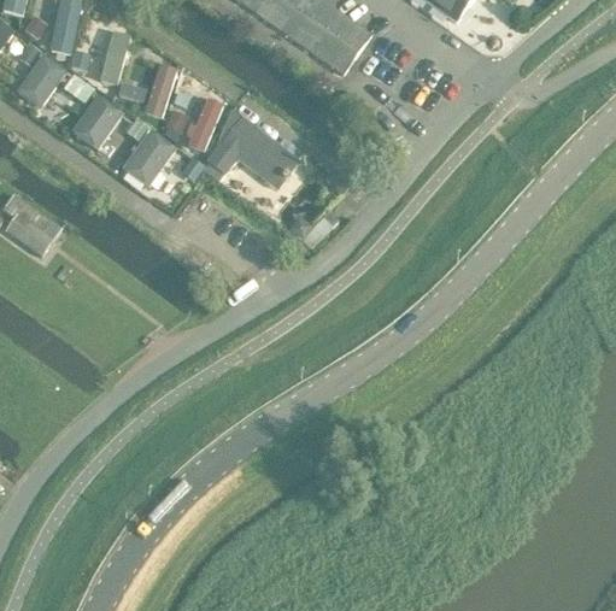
[(69,52),(80,0),(62,0),(52,48),(69,52)]
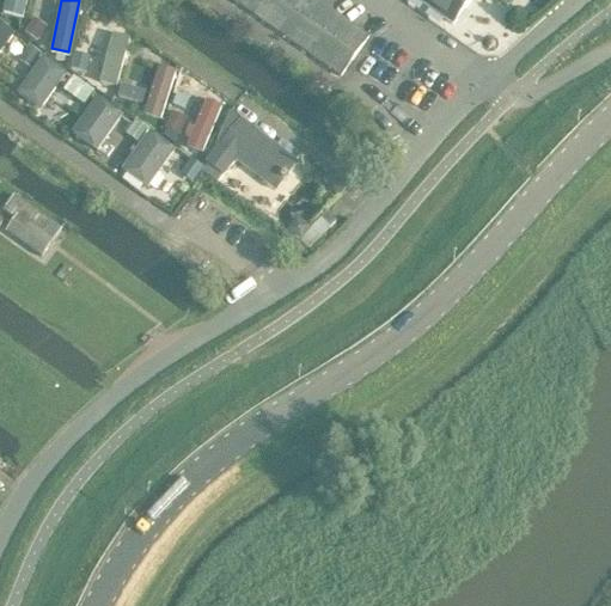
[(238,0),(340,72),(367,32),(321,0),(238,0)]
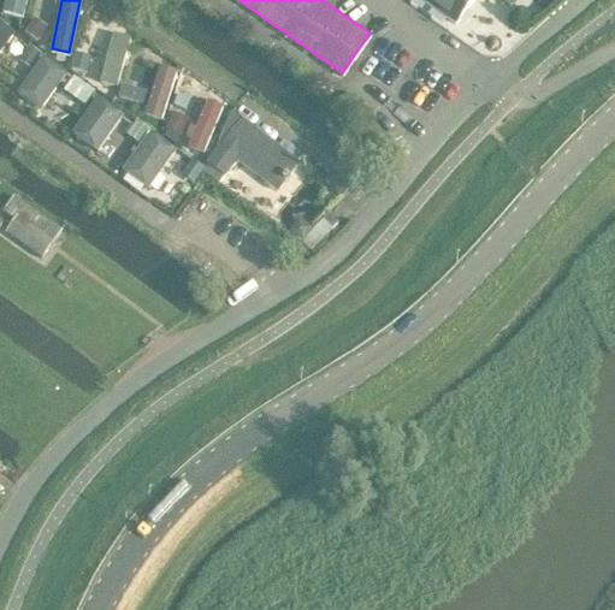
[(425,0),(455,21),(469,0),(425,0)]
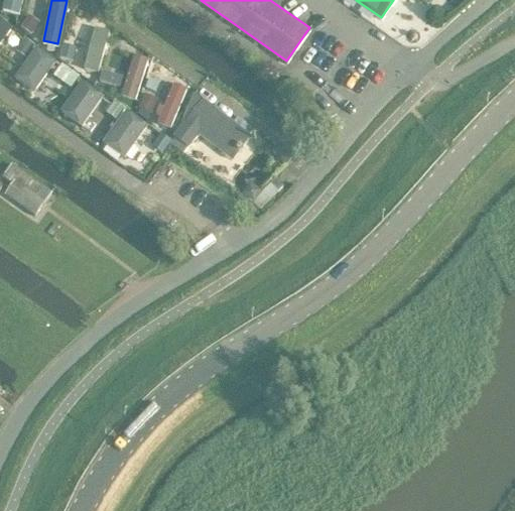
[(0,39),(11,26),(0,17),(0,39)]
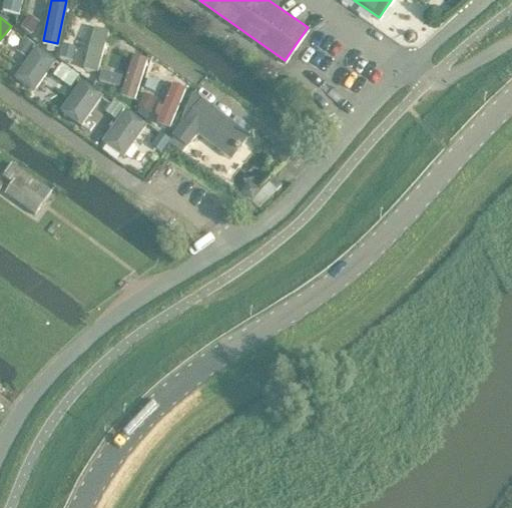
[(93,25),(82,65),(96,69),(107,29),(93,25)]
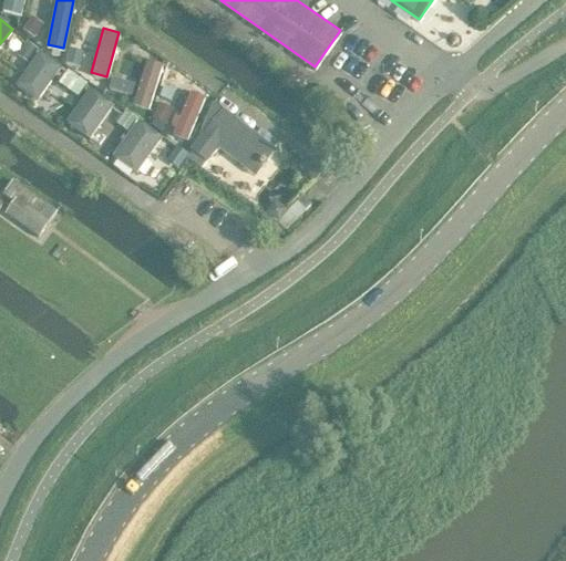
[(13,83),(35,99),(60,64),(38,49),(13,83)]
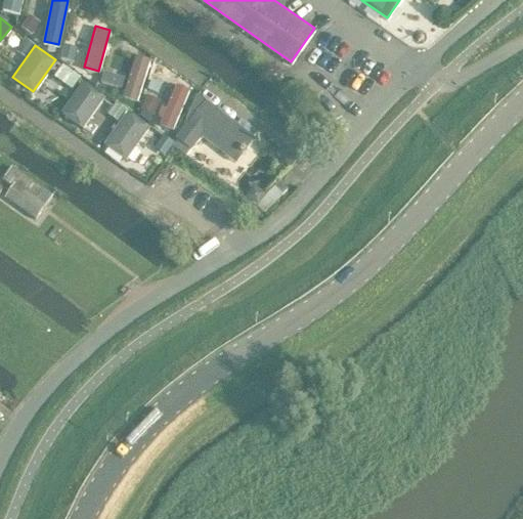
[(135,53),(122,94),(136,99),(149,57),(135,53)]
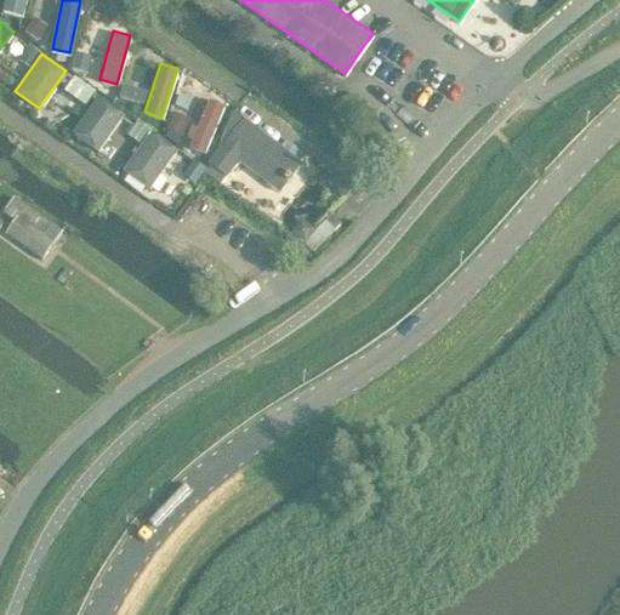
[(123,113),(96,95),(70,131),(97,149),(123,113)]
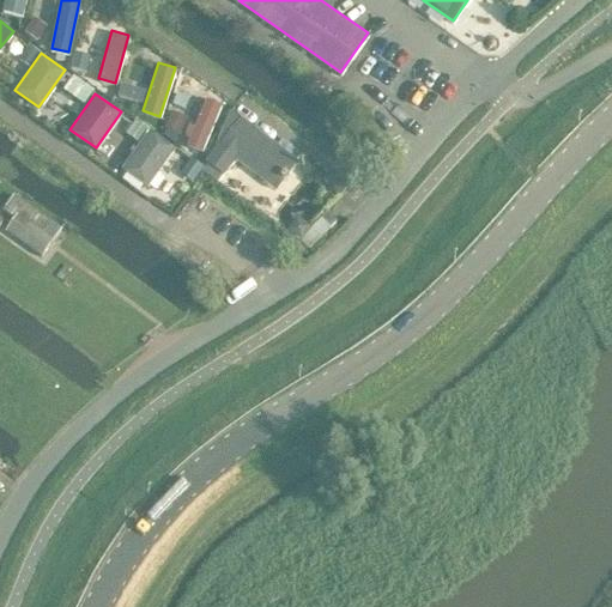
[(205,96),(186,143),(201,149),(220,103),(205,96)]
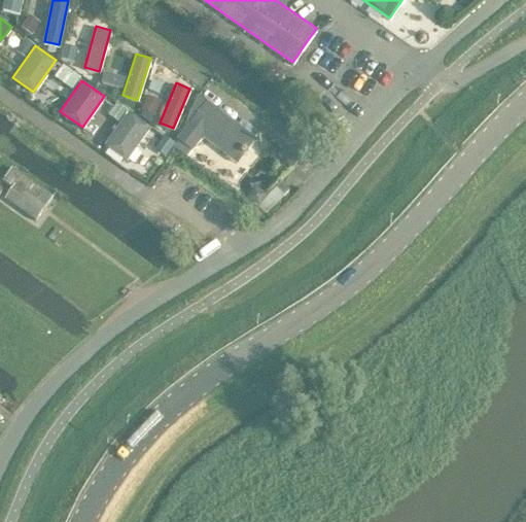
[(184,125),(172,142),(187,152),(200,137),(203,133),(226,151),(226,152),(233,158),(234,158),(236,159),(242,151),(243,152),(244,152),(245,152),(245,151),(246,151),(247,150),(247,148),(247,147),(246,146),(248,146),(253,140),(252,138),(253,136),(198,93),(184,125)]
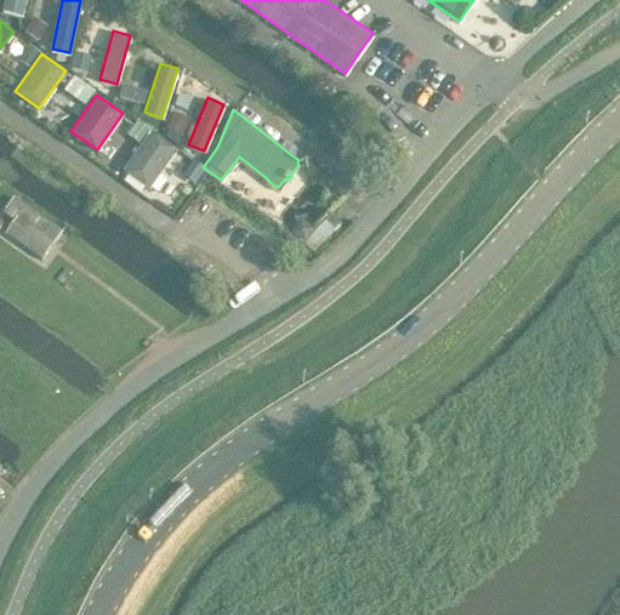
[(148,187),(176,149),(149,130),(121,168),(148,187)]
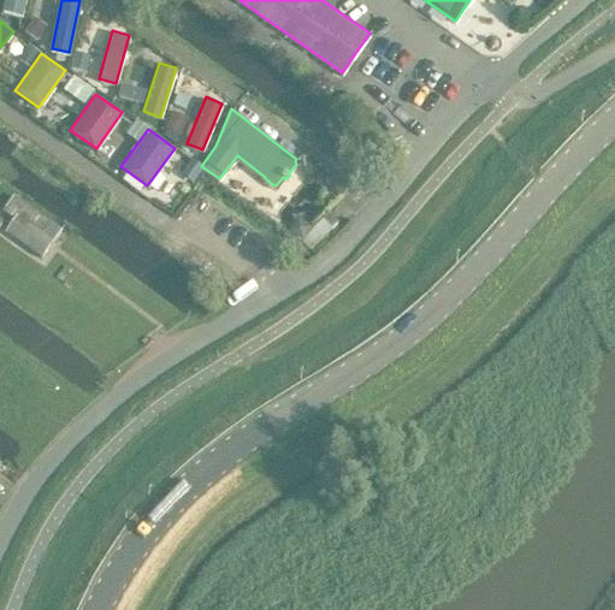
[(41,254),(53,238),(60,227),(12,193),(1,208),(15,219),(7,230),(41,254)]
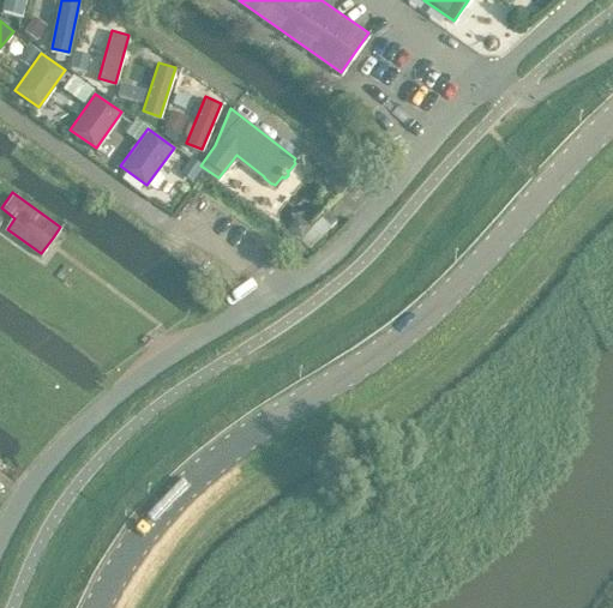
[(293,217),(286,227),(298,235),(307,223),(298,216),(293,217)]
